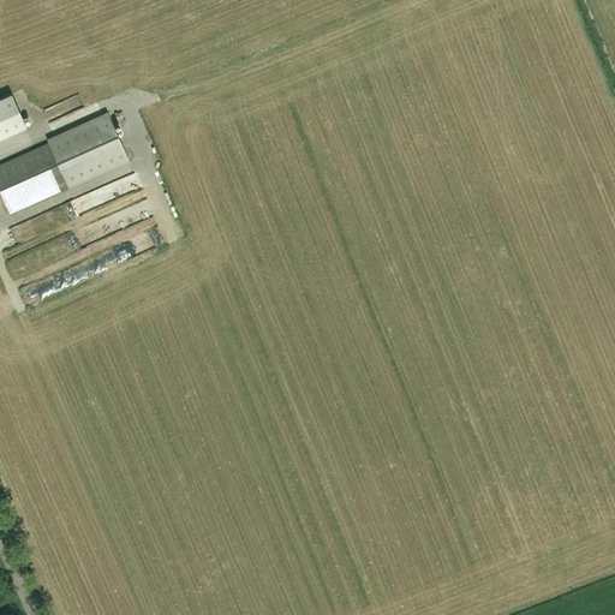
[(0,138),(25,127),(11,95),(0,99),(0,138)]
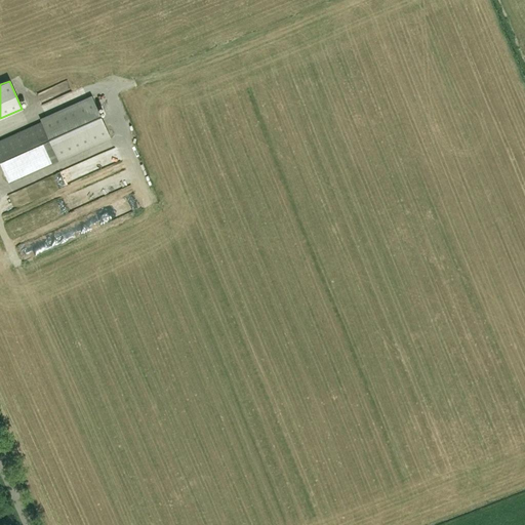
[(93,99),(42,122),(0,140),(0,164),(9,183),(110,137),(93,99)]
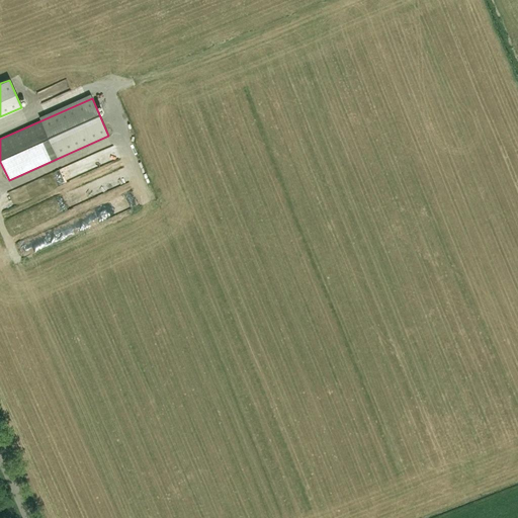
[(94,148),(95,158),(114,157),(113,148),(94,148)]
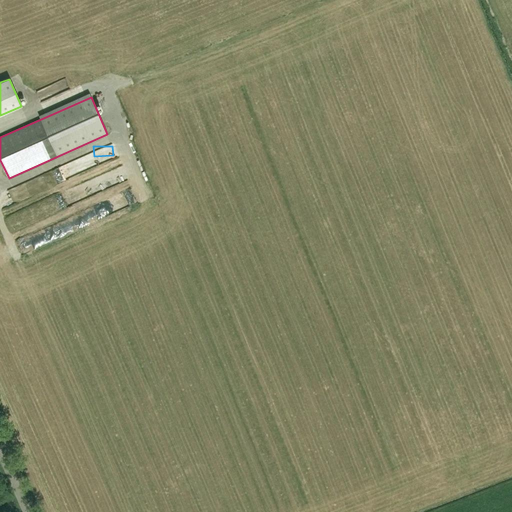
[(74,159),(51,168),(55,178),(78,169),(74,159)]
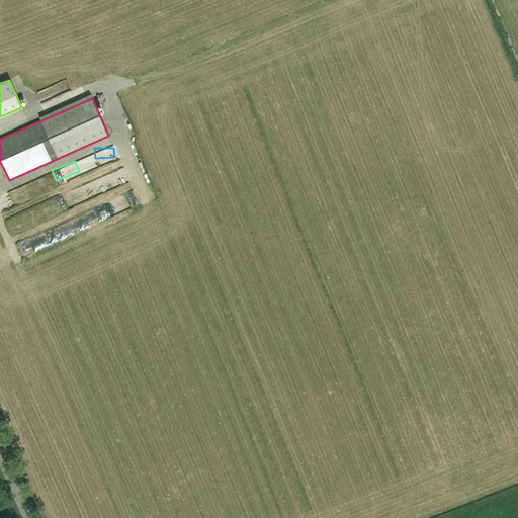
[(117,169),(82,184),(88,198),(123,183),(117,169)]
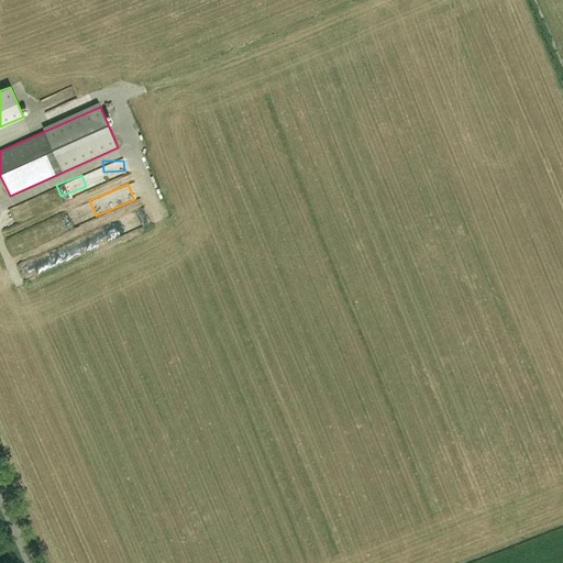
[(75,208),(52,217),(55,223),(57,222),(59,229),(66,225),(66,227),(80,221),(75,208)]
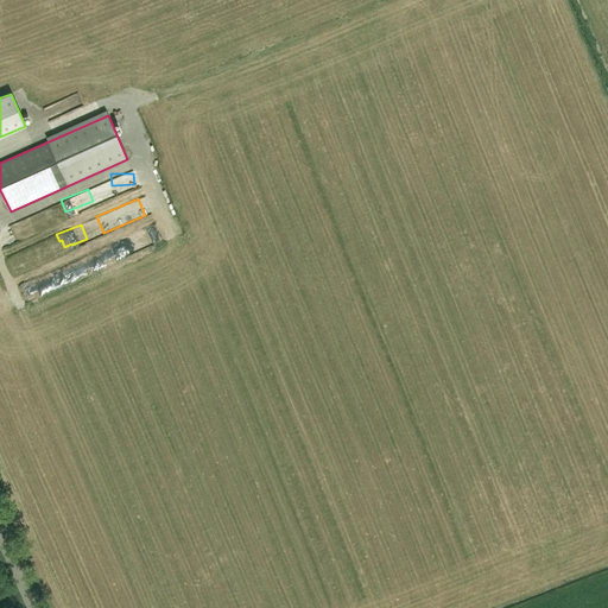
All buildings are outlined.
